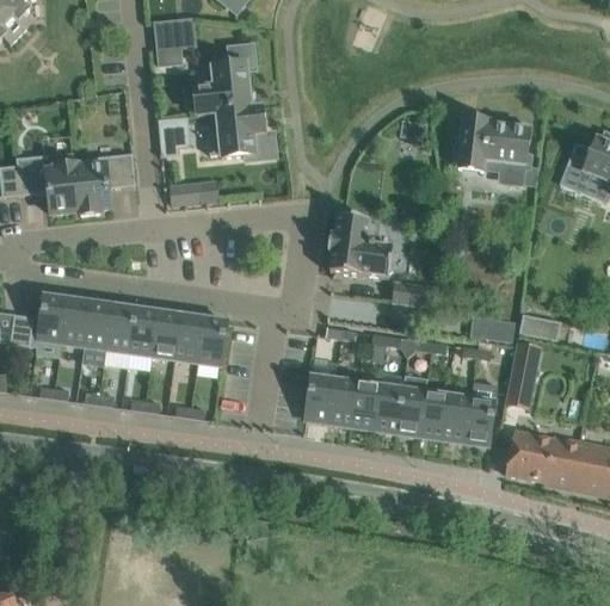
[(8,44),(25,26),(30,23),(22,16),(29,8),(22,1),(23,0),(0,0),(0,38),(1,37),(8,44)]
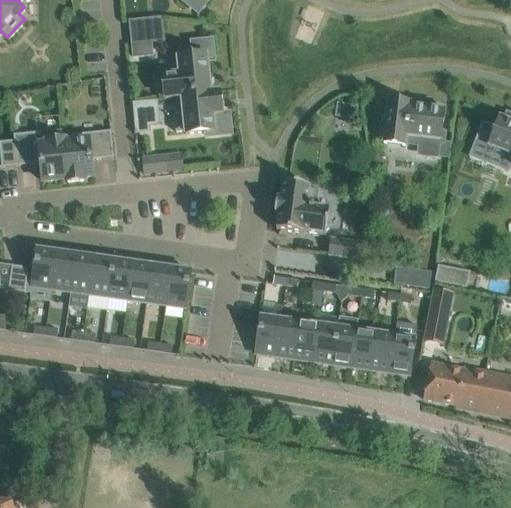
[(160,14),(147,15),(150,39),(163,38),(160,14)]
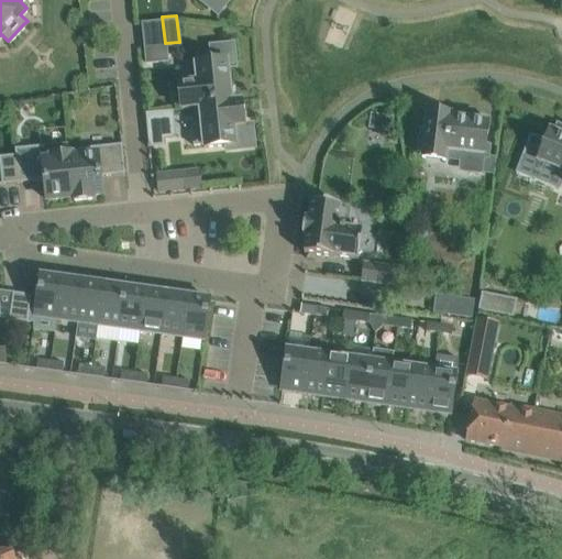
[(178,80),(180,103),(230,98),(227,66),(227,58),(209,59),(195,62),(196,78),(178,80)]
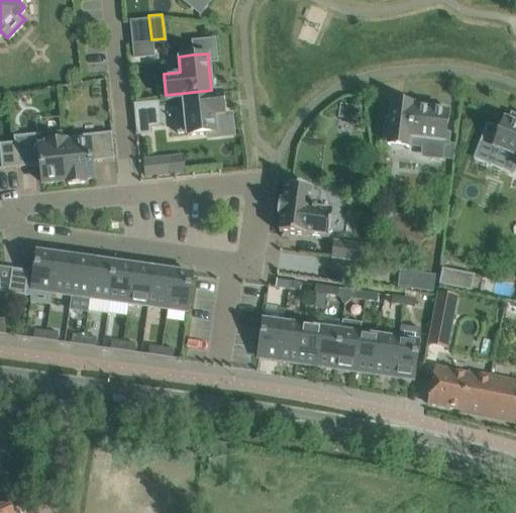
[(211,90),(166,95),(166,97),(182,95),(184,113),(175,113),(177,130),(186,130),(186,132),(205,130),(215,129),(214,114),(222,113),(222,112),(222,110),(220,90),(211,90)]
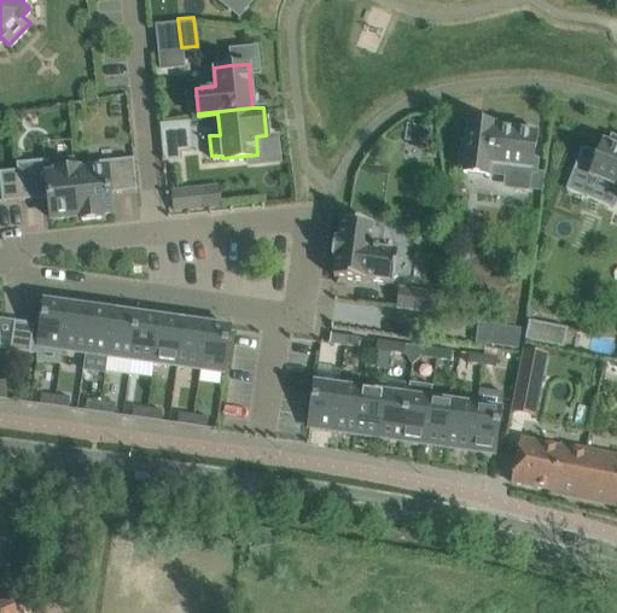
[(488,171),(489,162),(529,167),(534,129),(531,129),(533,123),(517,122),(516,128),(493,124),(494,122),(489,122),(489,116),(473,114),(472,120),(467,120),(465,138),(459,136),(457,163),(463,164),(461,169),(488,171)]
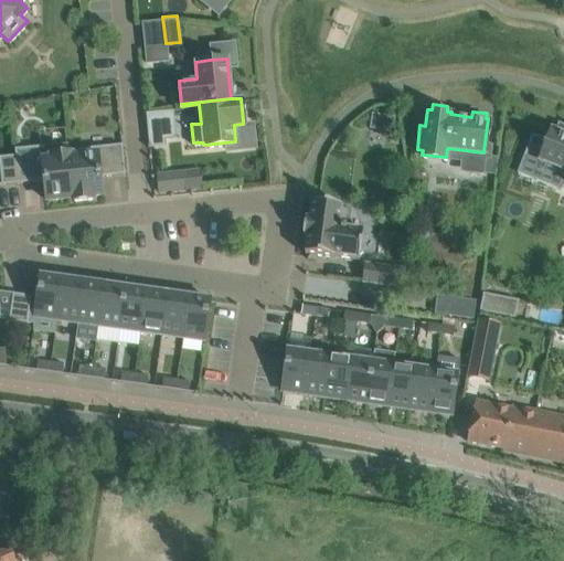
[(178,105),(146,106),(147,140),(179,138),(178,105)]
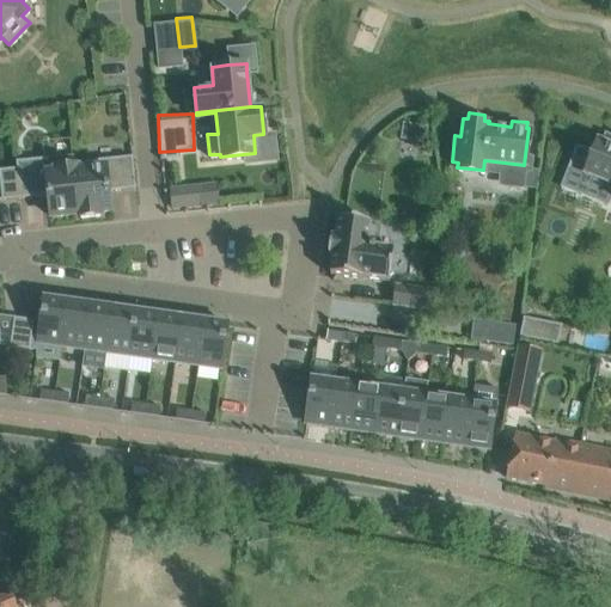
[(567,165),(610,182),(610,191),(610,194),(610,142),(597,138),(592,149),(575,142),(567,165)]
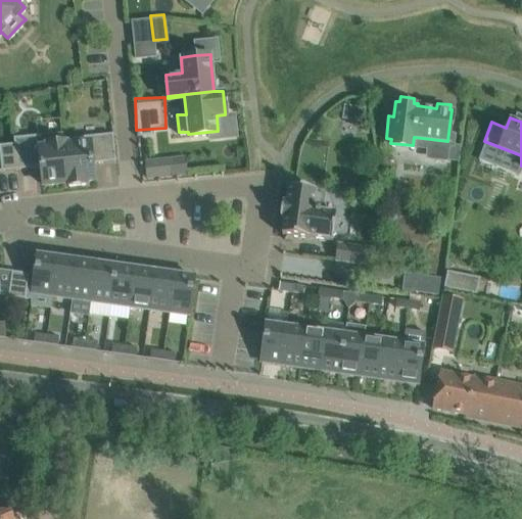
[(13,141),(16,167),(40,164),(42,182),(66,180),(67,183),(62,130),(12,135),(13,141)]
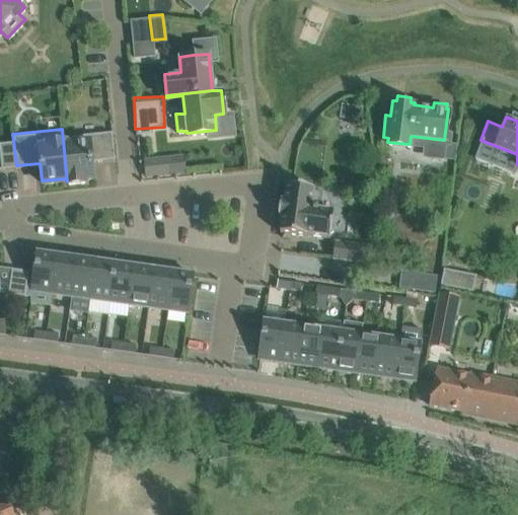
[(62,129),(67,181),(84,179),(84,176),(92,175),(90,159),(114,157),(111,130),(64,135),(63,129),(62,129)]
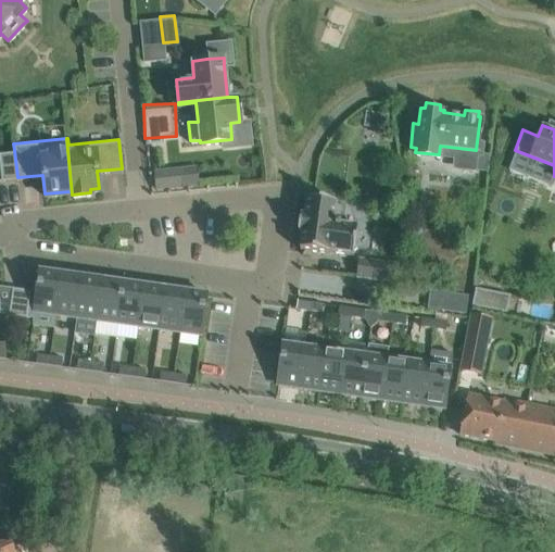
[(0,179),(17,177),(14,150),(0,151),(0,179)]
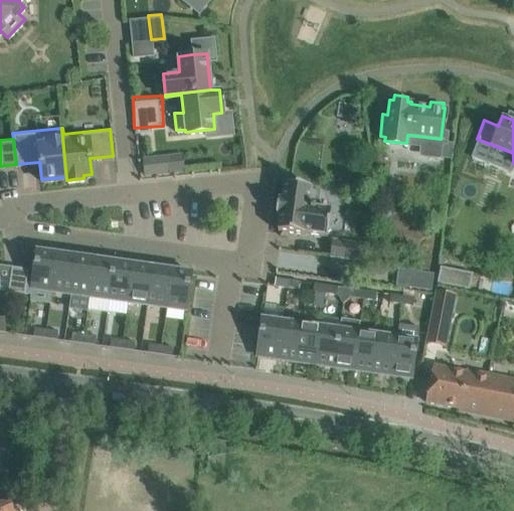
[(142,157),(144,171),(168,169),(166,155),(166,154),(142,157)]
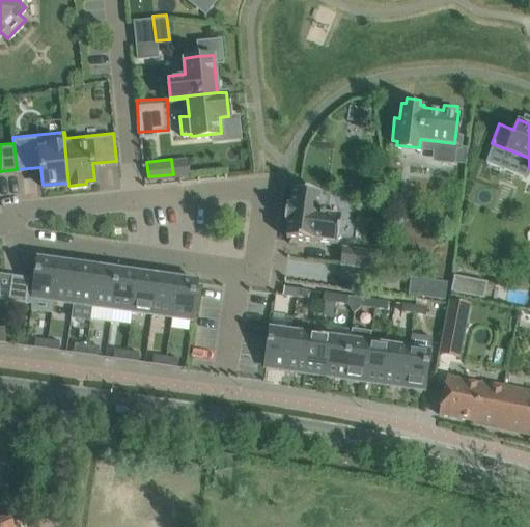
[(283,219),(287,219),(285,236),(313,240),(314,238),(336,241),(340,214),(327,212),(329,194),(321,192),(321,191),(293,187),(289,202),(286,202),(283,219)]
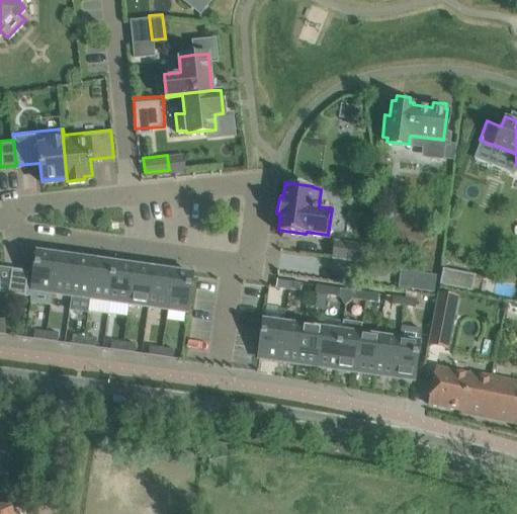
[(332,255),(364,260),(366,244),(334,239),(332,255)]
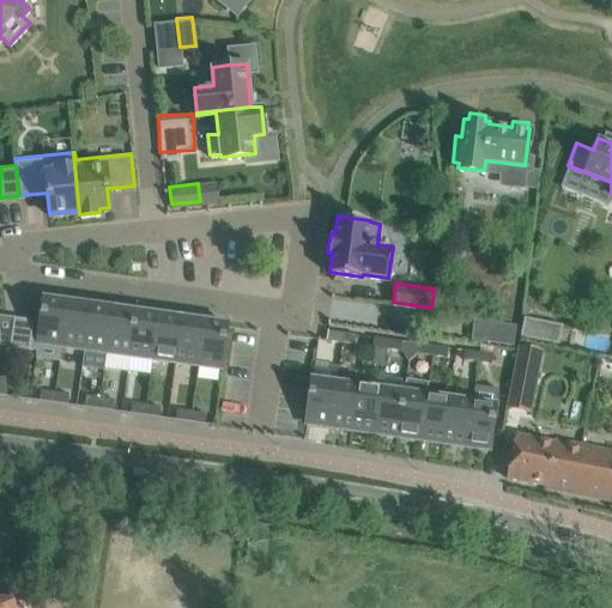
[(36,340),(60,344),(66,299),(43,296),(36,340)]
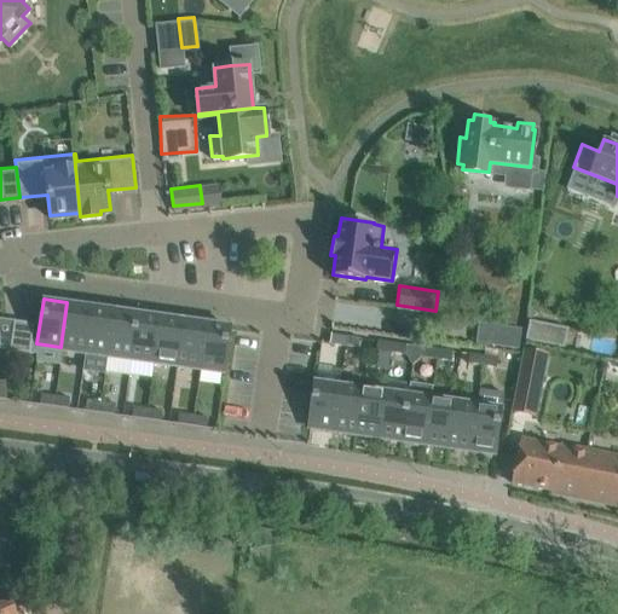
[(61,347),(84,351),(90,305),(67,302),(61,347)]
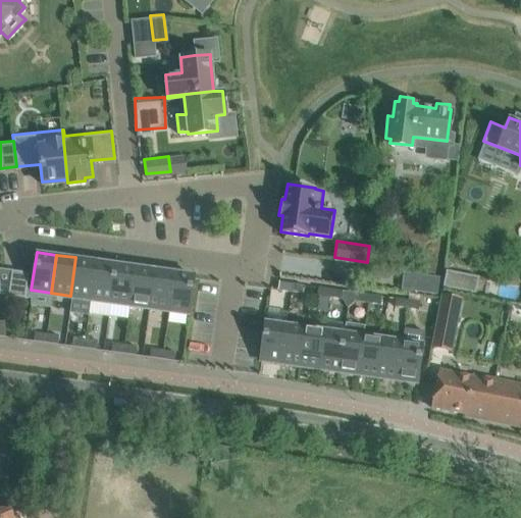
[(70,296),(90,298),(96,260),(75,257),(70,296)]
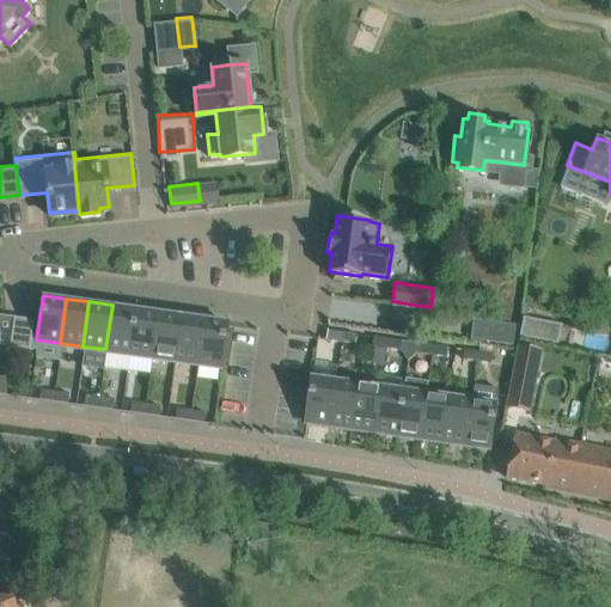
[(112,305),(105,349),(128,353),(135,308),(112,305)]
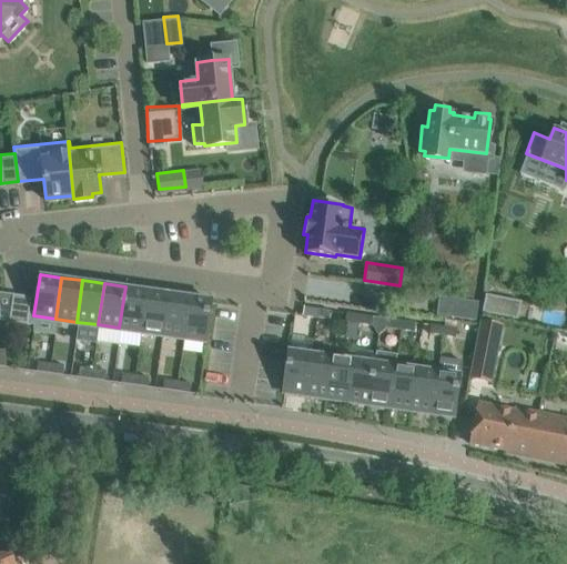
[(119,328),(140,331),(147,289),(125,286),(119,328)]
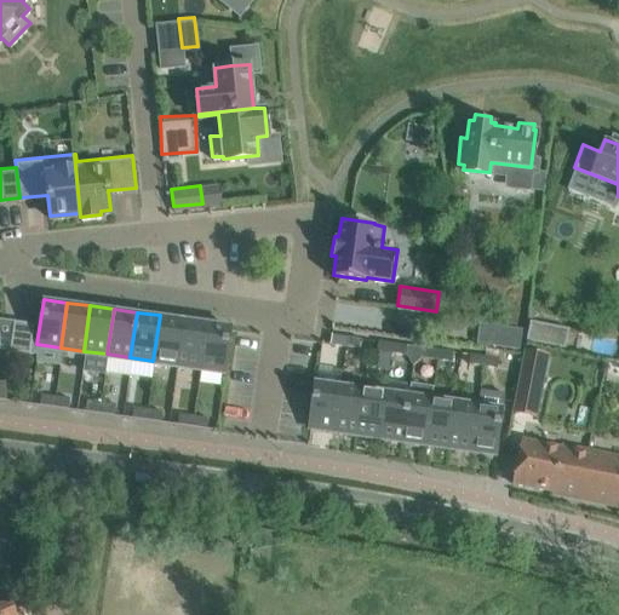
[(183,319),(160,315),(153,361),(176,363),(183,319)]
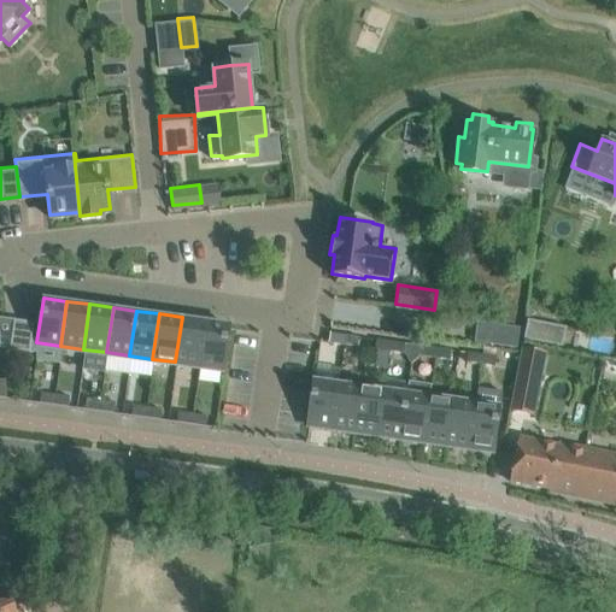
[(9,347),(29,349),(33,319),(13,317),(9,347)]
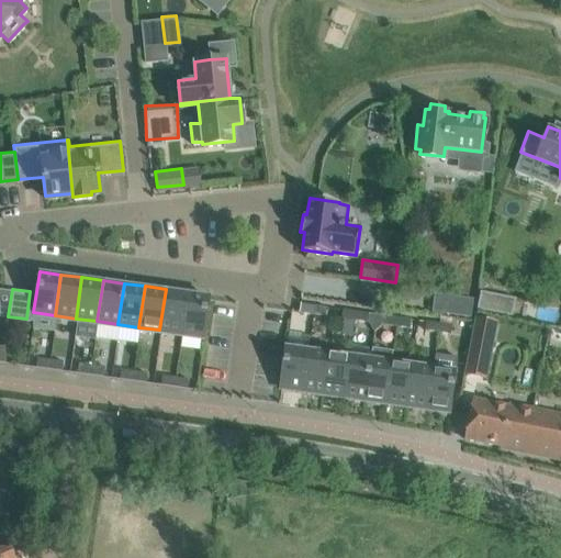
[(159,330),(180,333),(187,292),(166,289),(159,330)]
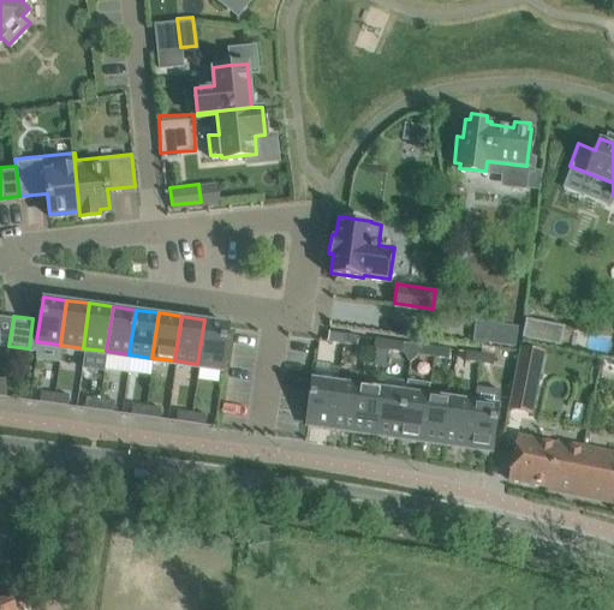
[(522,335),(559,342),(562,323),(525,316),(522,335)]
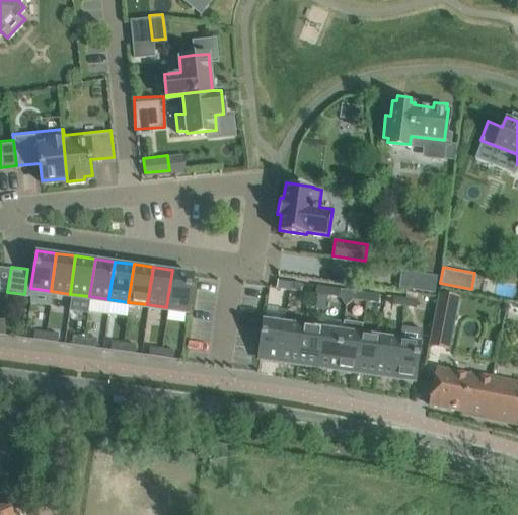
[(192,272),(172,270),(166,307),(187,310),(192,272)]
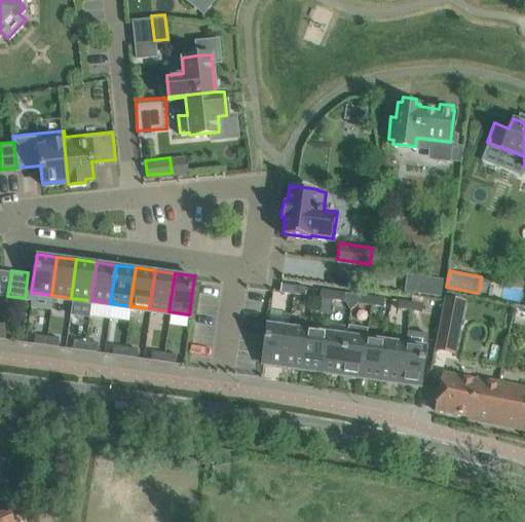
[(412,273),(409,290),(441,295),(444,280),(412,273)]
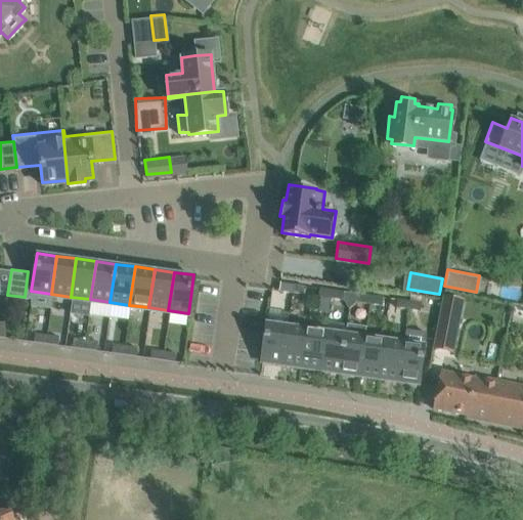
[(278,289),(291,291),(292,282),(280,280),(278,289)]
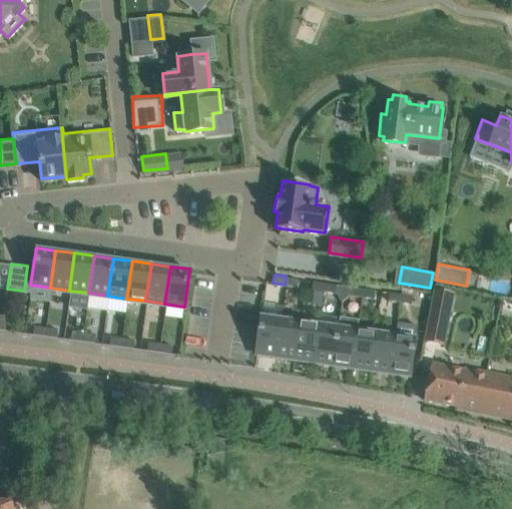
[(297,286),(298,278),(286,276),(285,285),(297,286)]
